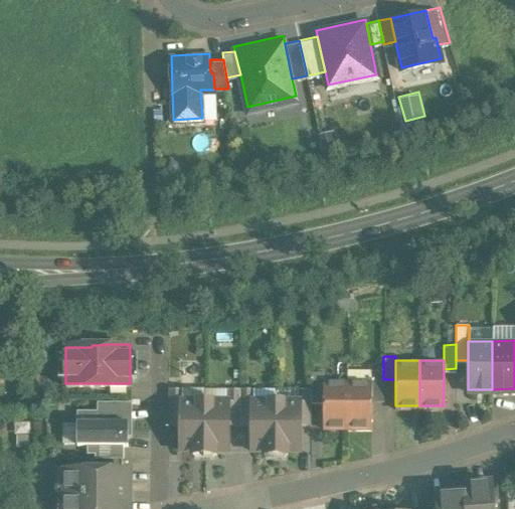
[(31,370),(20,371),(20,384),(31,384),(31,370)]
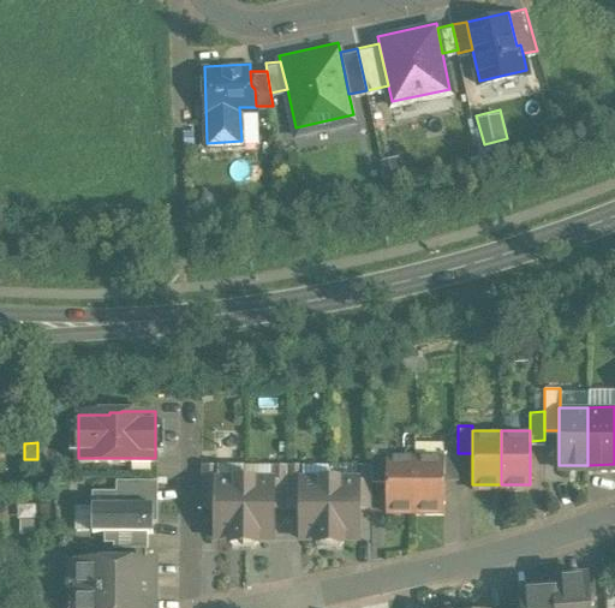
[(458,449),(443,449),(443,454),(443,476),(458,476),(458,453),(458,449)]
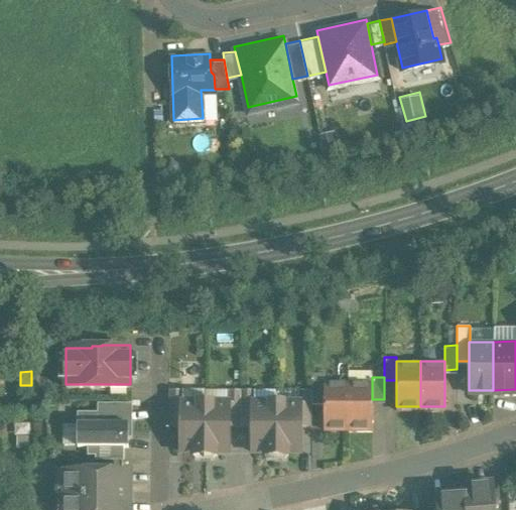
[(348,381),(324,381),(324,426),(348,426),(348,381)]
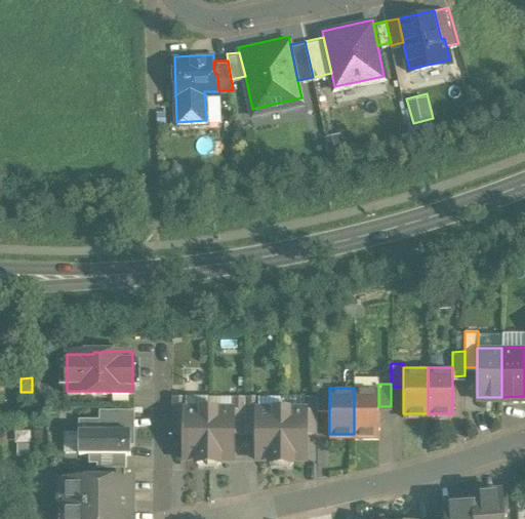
[(378,388),(354,388),(354,434),(378,434),(378,406),(378,388)]
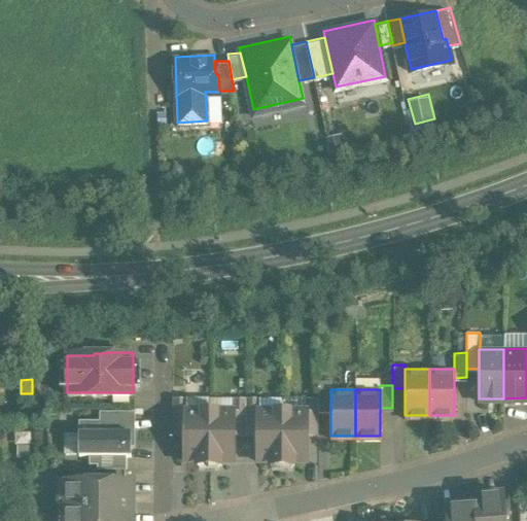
[(185,395),(172,394),(172,432),(184,432),(185,407),(185,395)]
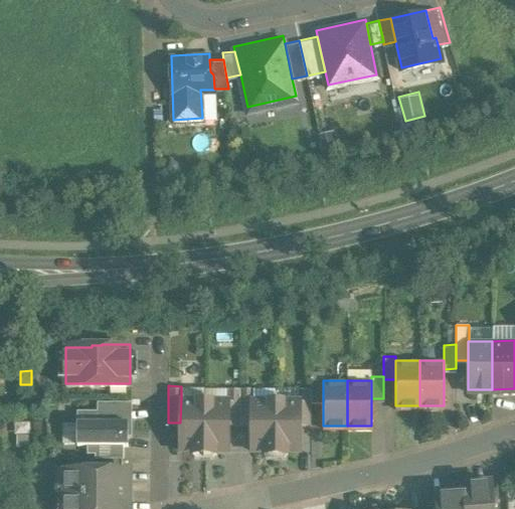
[(239,386),(227,386),(227,398),(227,422),(239,422),(239,386)]
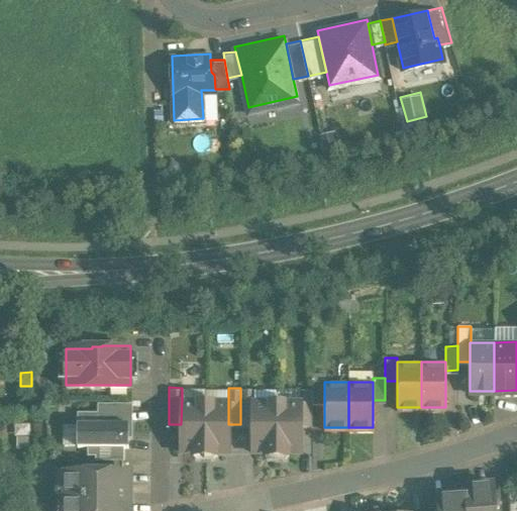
[(253,388),(240,388),(240,424),(252,424),(252,400),(253,400),(253,388)]
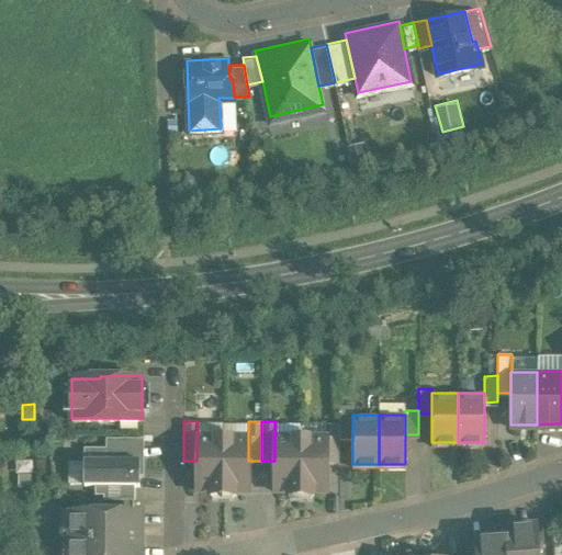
[(339,421),(326,421),(325,434),(326,434),(326,461),(339,461),(338,460),(339,421)]
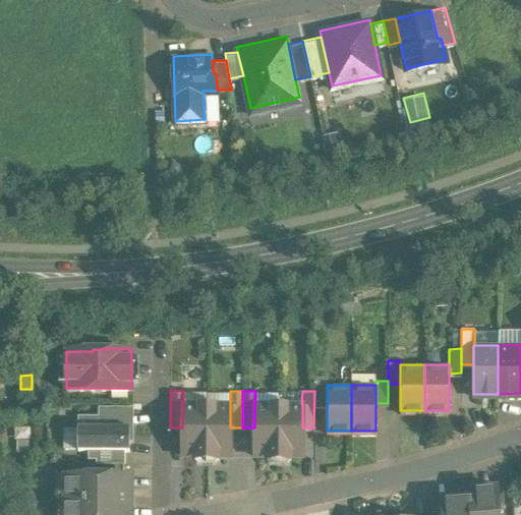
[(183,402),(182,427),(182,452),(194,453),(194,455),(207,456),(207,403),(183,402)]
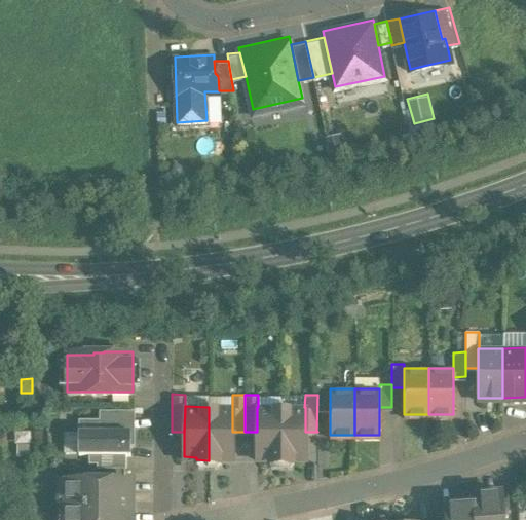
[(232,407),(209,407),(209,460),(221,460),(221,457),(232,457),(232,432),(232,407)]
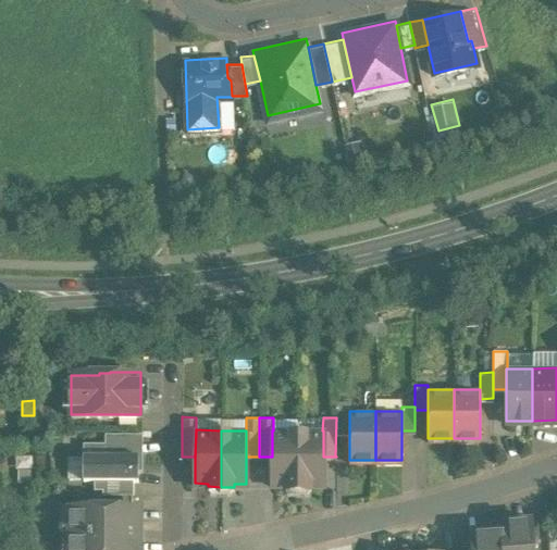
[(273,430),(272,430),(272,457),(272,484),(285,484),(285,487),(298,487),(298,430),(273,430)]
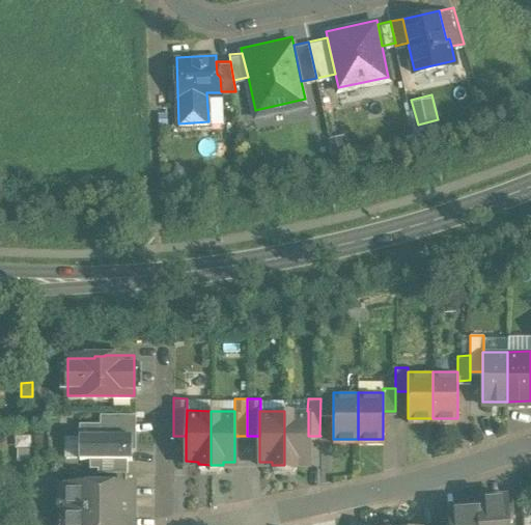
[(308,436),(308,411),(307,411),(284,411),(284,465),(297,465),(297,462),(308,462),(308,436)]
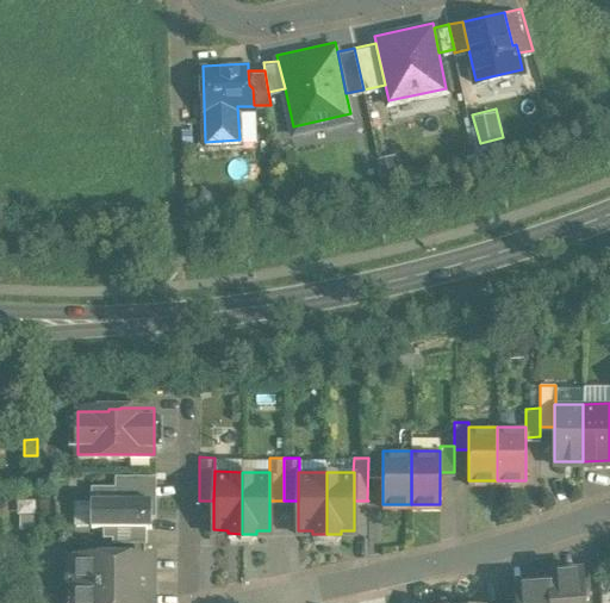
[(154,473),(116,473),(114,483),(92,483),(92,497),(151,497),(150,499),(153,499),(154,473)]
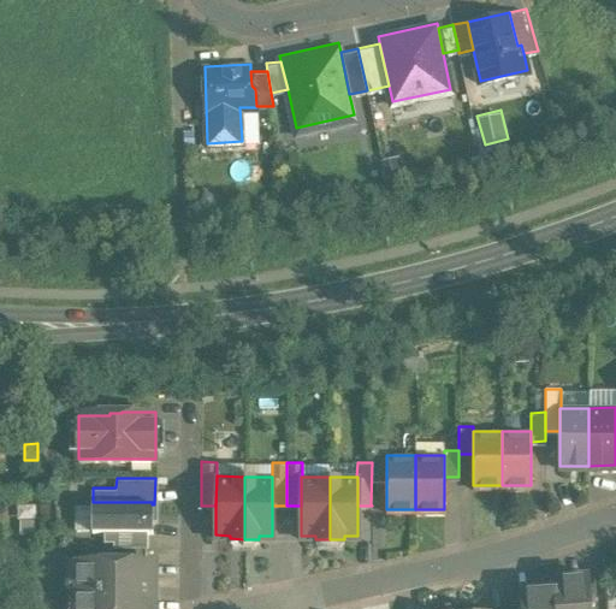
[(153,502),(93,502),(93,528),(104,528),(113,528),(113,539),(113,544),(147,544),(147,528),(152,528),(152,504),(153,502)]
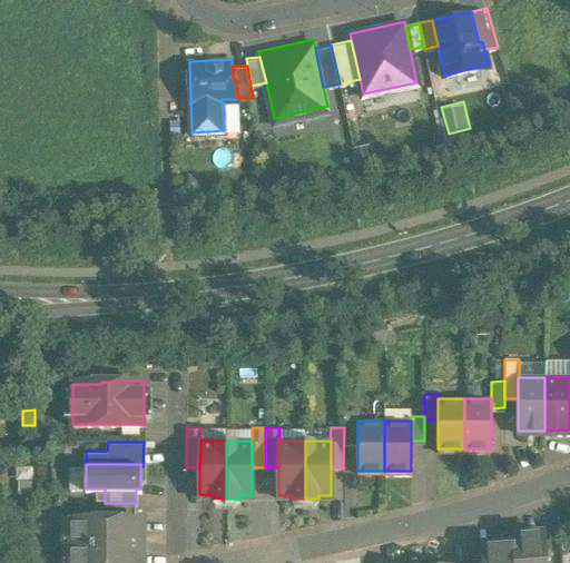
[(31,477),(19,477),(19,490),(31,490),(31,477)]
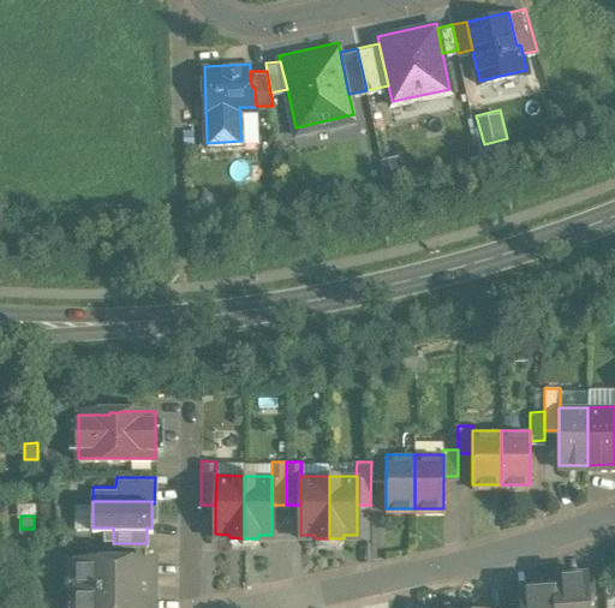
[(154,559),(77,559),(77,588),(154,588),(154,559)]
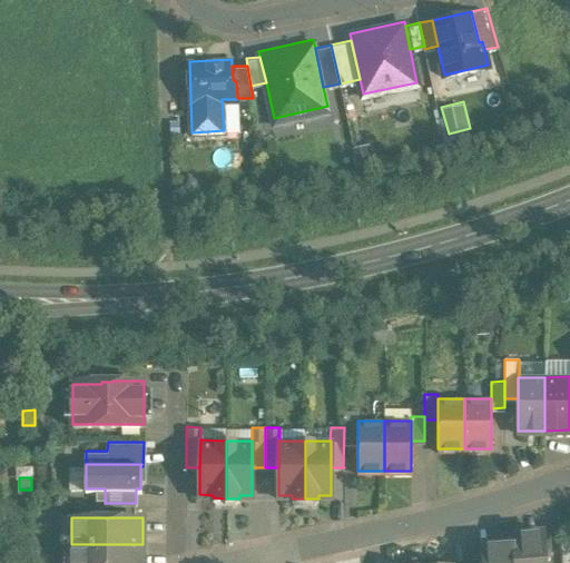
[(569,519),(559,520),(559,532),(569,531),(569,519)]
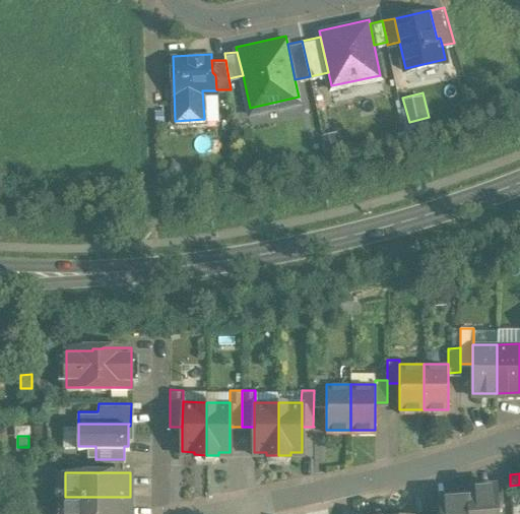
[(497,485),(469,486),(470,494),(439,497),(439,513),(499,513),(499,510),(502,507),(502,500),(498,497),(497,485)]
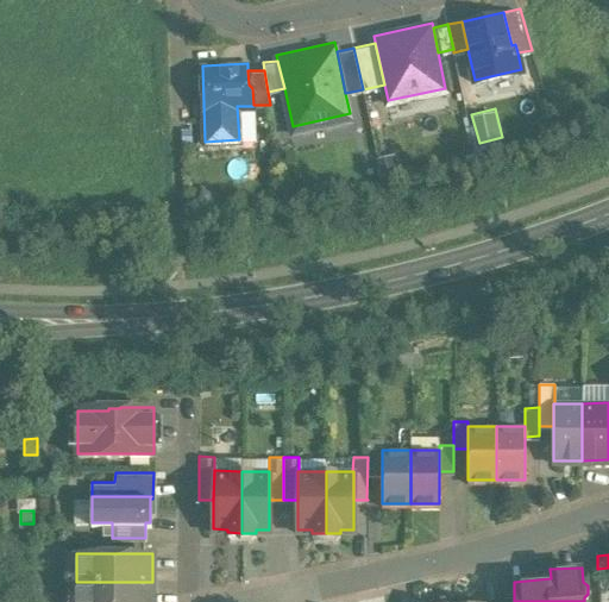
[(152,601),(152,582),(76,582),(76,601),(152,601)]
